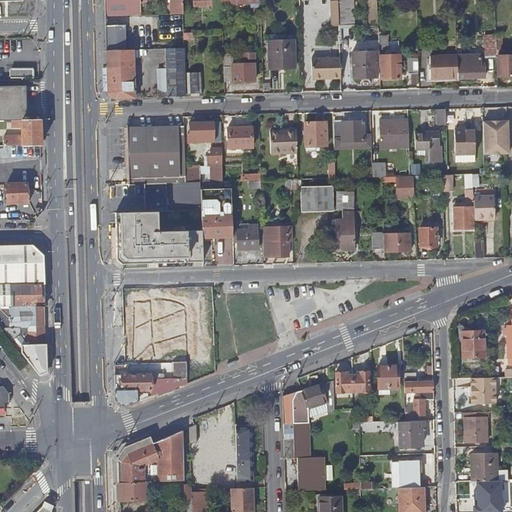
[(106,0),(107,15),(131,14),(130,12),(129,0),(106,0)]
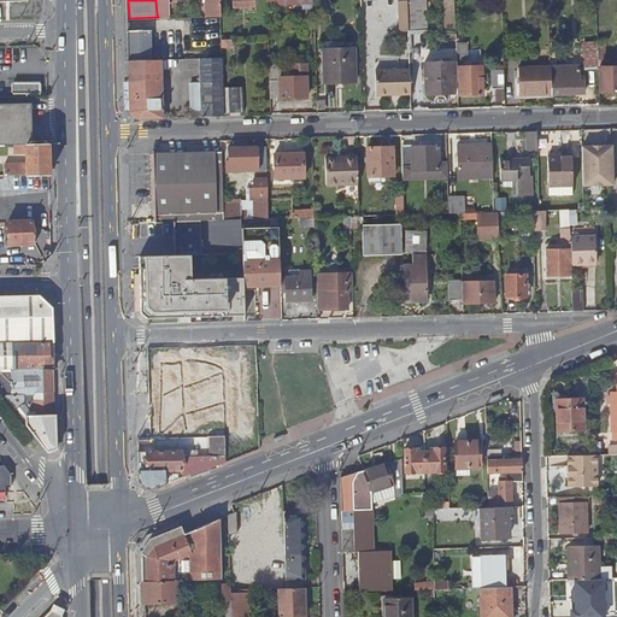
[(175,0),(156,0),(157,15),(176,13),(175,0)]
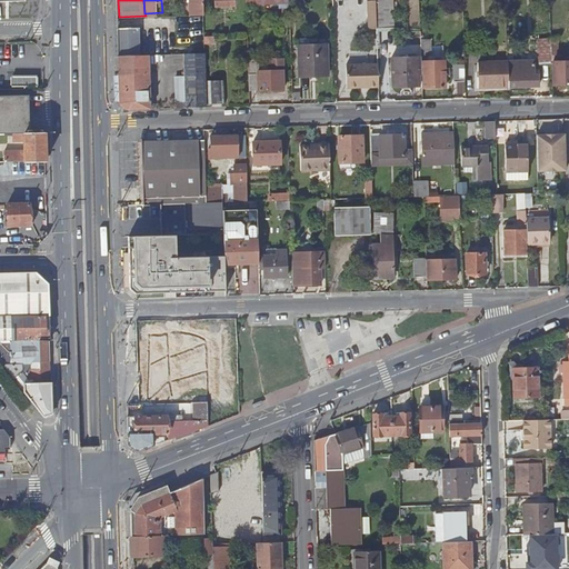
[(192,0),(193,15),(203,13),(202,0),(192,0)]
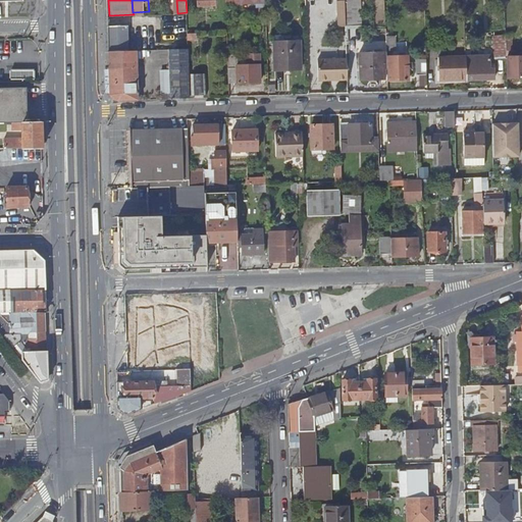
[(359,0),(345,0),(345,1),(345,7),(346,9),(346,24),(361,23),(359,0)]
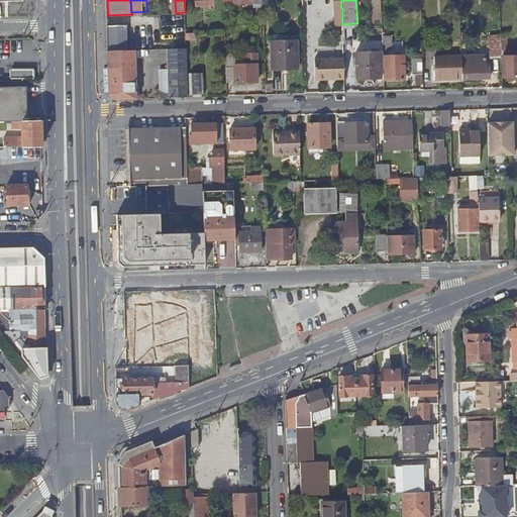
[(342,9),(341,7),(334,7),(335,24),(342,24),(342,9)]
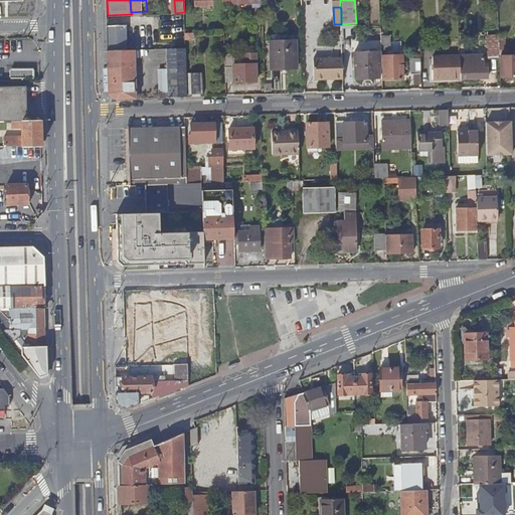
[(108,25),(108,34),(129,33),(129,25),(108,25)]
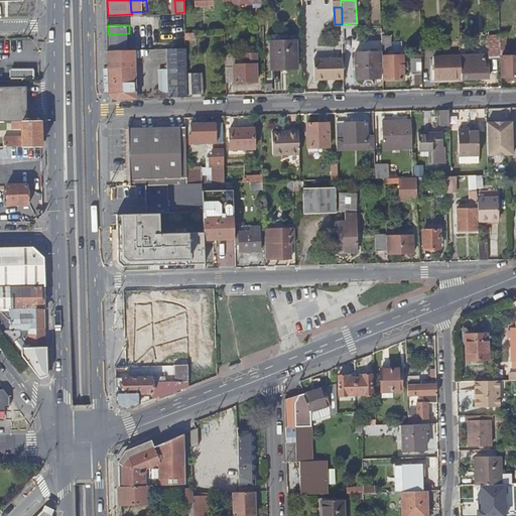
[(185,30),(185,39),(195,39),(194,33),(189,33),(189,30),(185,30)]
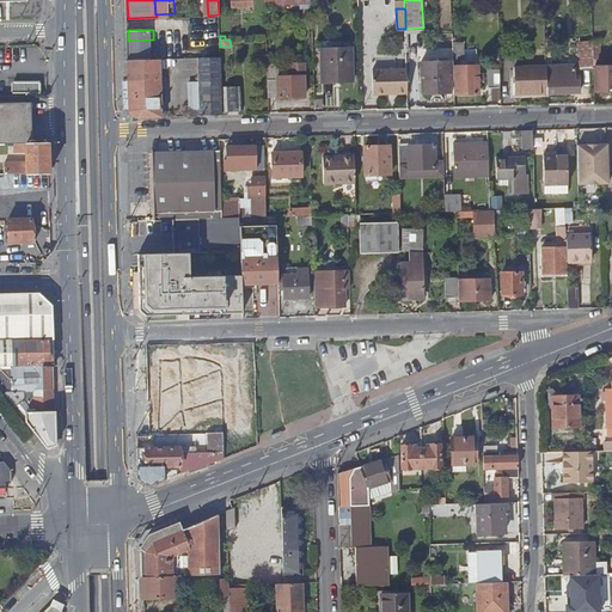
[(128,41),(129,60),(153,59),(153,40),(128,41)]
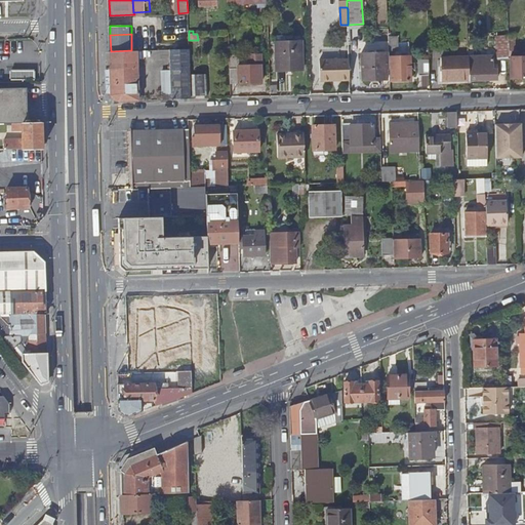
[(510,34),(496,35),(497,56),(510,56),(510,34)]
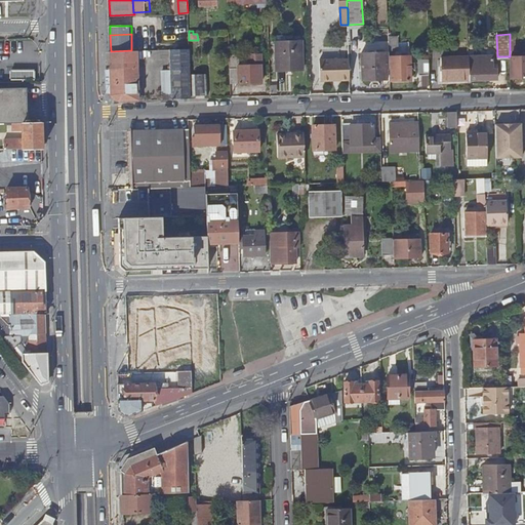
[(277,69),(303,69),(301,40),(276,41),(277,69)]
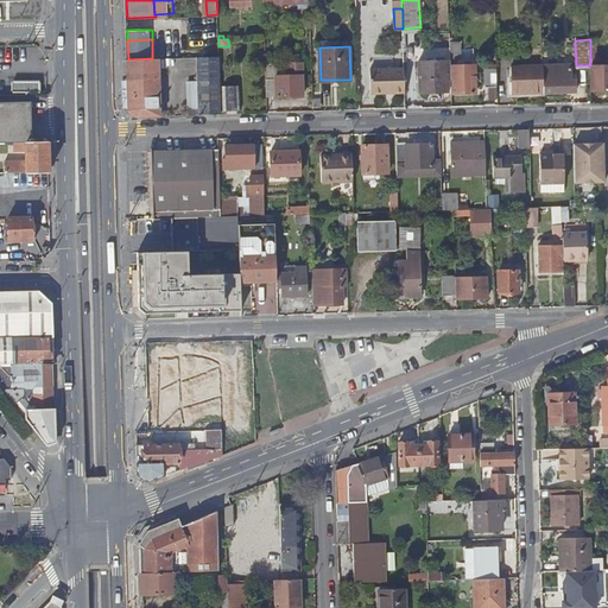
[(190,115),(221,114),(220,57),(200,57),(200,78),(189,80),(190,115)]
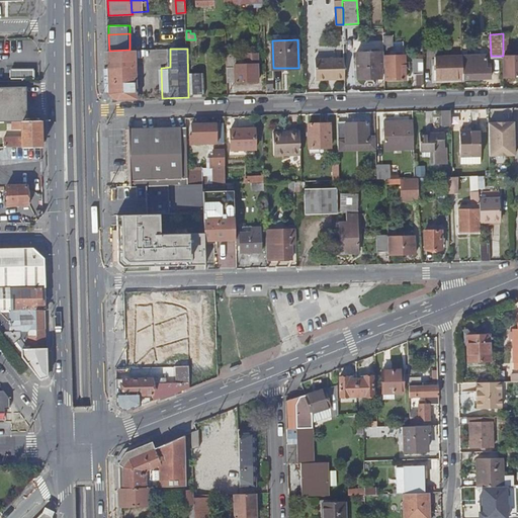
[(117,99),(138,99),(137,56),(149,56),(149,50),(130,50),(109,51),(109,82),(110,93),(117,99)]
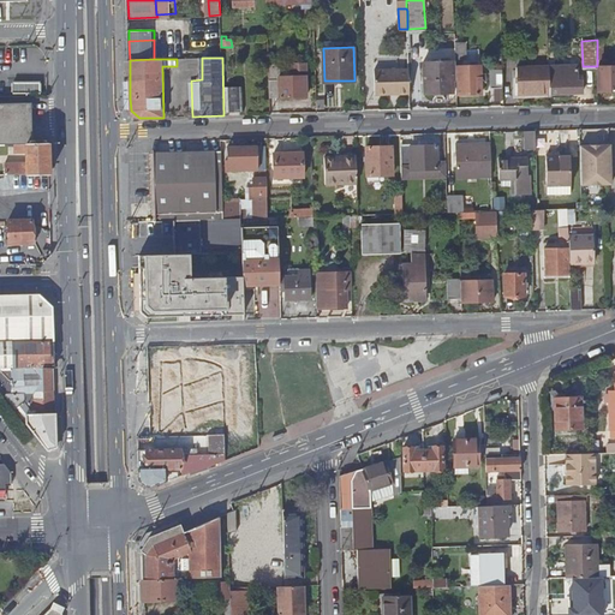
[(455,79),(455,61),(424,63),(425,94),(453,94),(453,79),(455,79)]
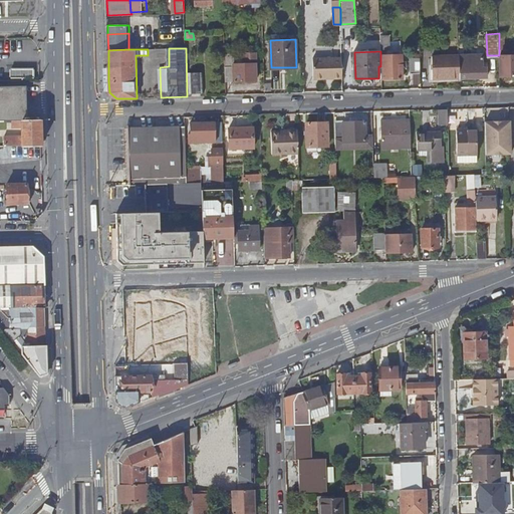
[(225,55),(226,82),(257,81),(256,54),(245,54),(245,64),(237,65),(237,55),(225,55)]
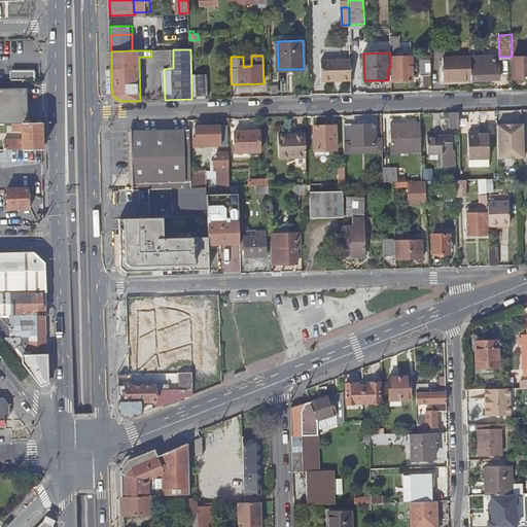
[(526,56),(513,57),(513,78),(526,77),(526,56)]
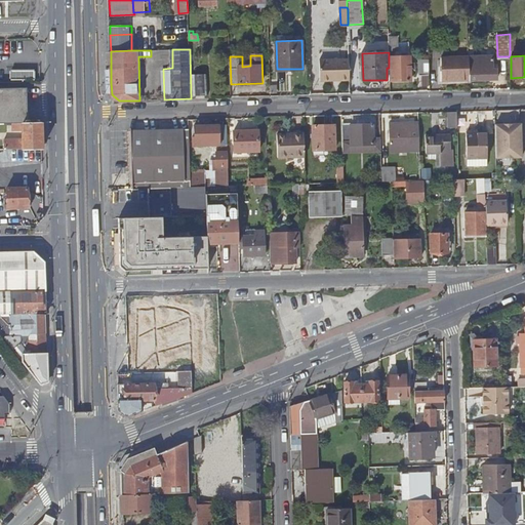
[(391,57),(392,81),(411,81),(411,56),(391,57)]
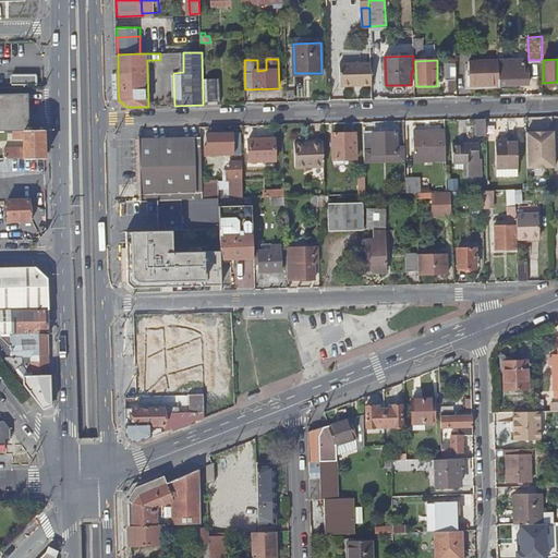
[(498,85),(498,62),(498,61),(470,61),(471,86),(498,85)]
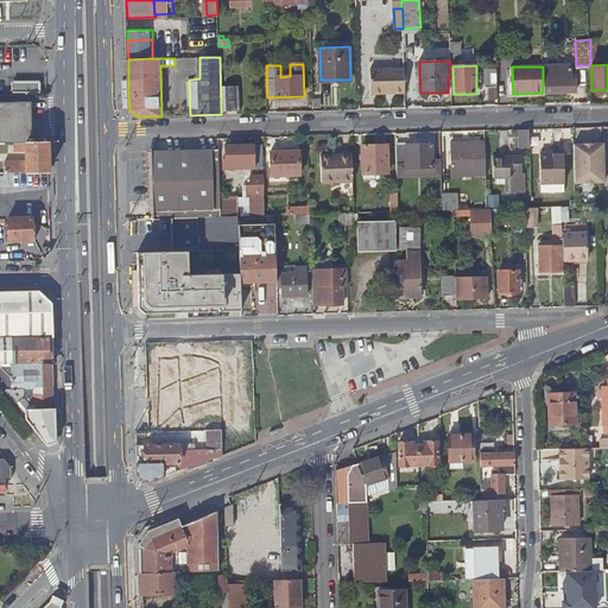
[(543,68),(543,93),(575,92),(575,80),(570,80),(569,67),(543,68)]
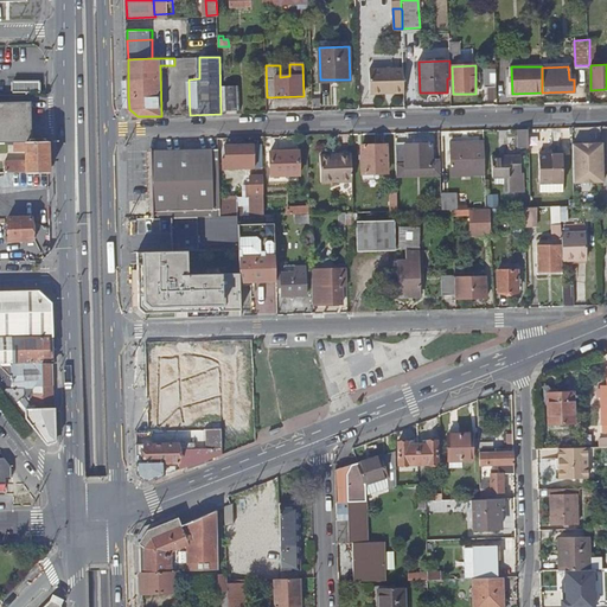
[(391,93),(404,94),(404,69),(370,70),(371,95),(385,93),(391,93)]
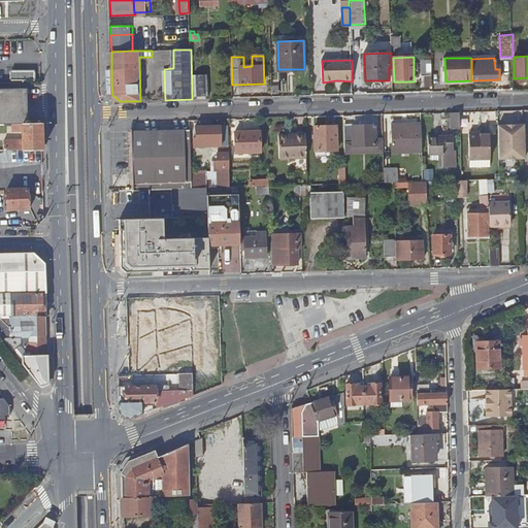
[(432,75),(432,61),(423,61),(423,76),(432,75)]
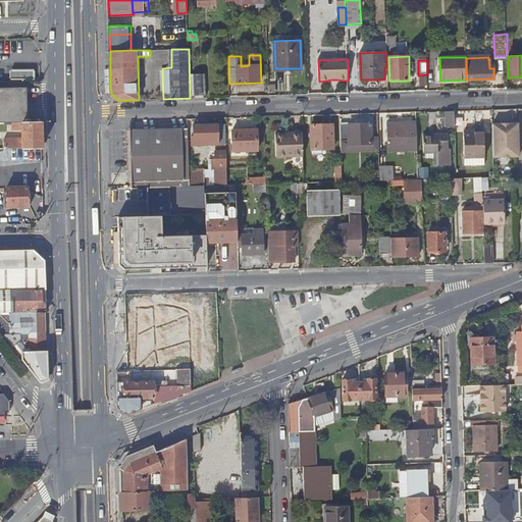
[(12,68),(12,77),(34,79),(34,69),(12,68)]
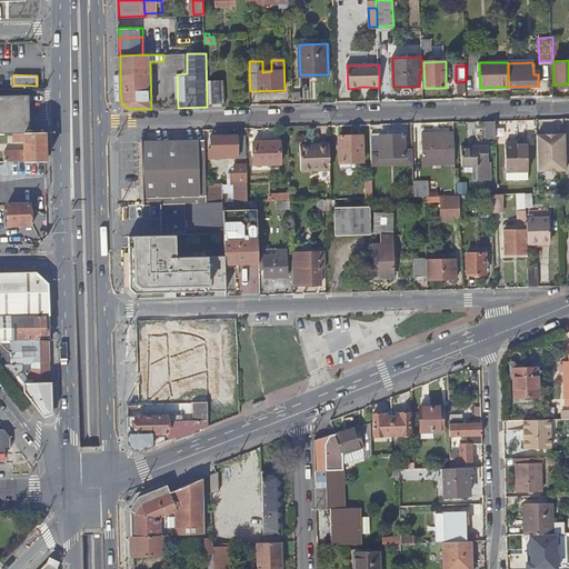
[(210,82),(210,103),(227,103),(226,81),(210,82)]
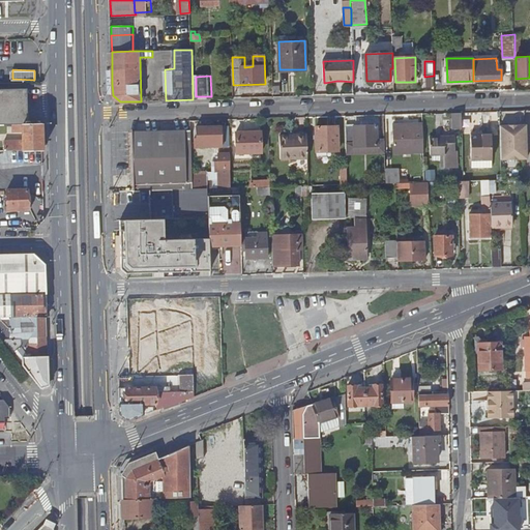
[(23,123),(27,123),(26,87),(0,87),(0,123),(5,124),(12,124),(23,123)]
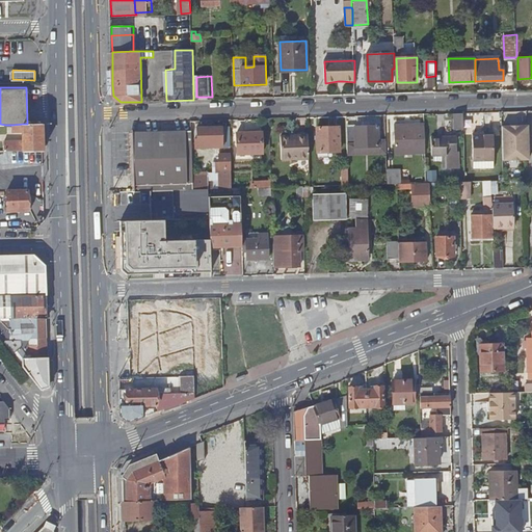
[(463,113),(454,113),(454,126),(463,126),(463,113)]
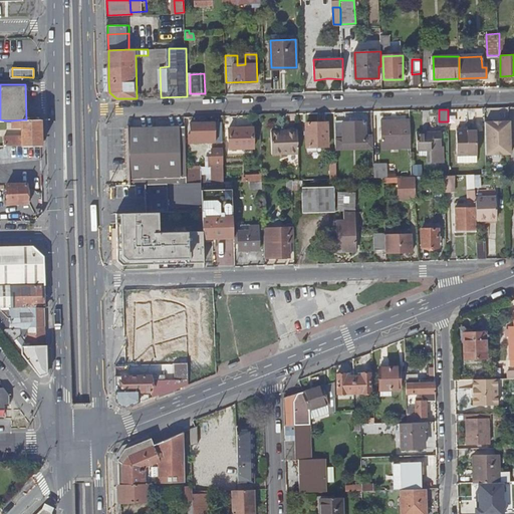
[(40,127),(40,119),(26,119),(22,119),(22,136),(5,136),(5,146),(41,145),(40,127)]
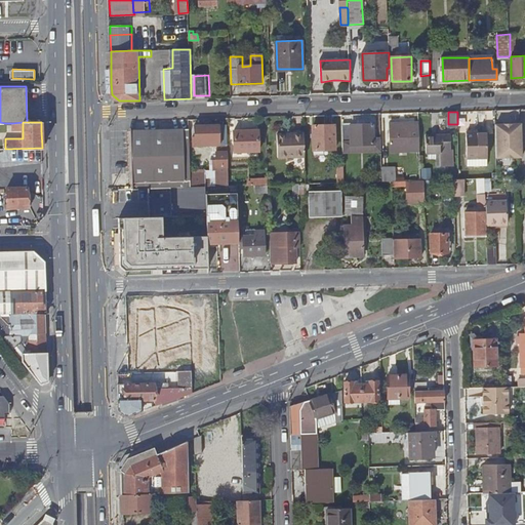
[(229,138),(228,125),(210,126),(210,122),(204,123),(204,126),(196,126),(196,132),(193,132),(193,138),(196,138),(196,146),(212,146),(212,138),(229,138)]
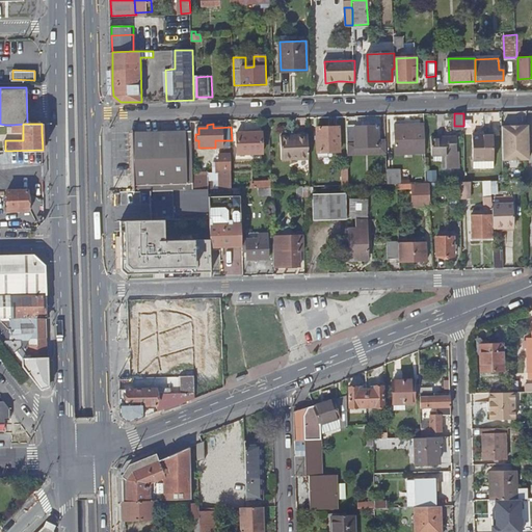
[(426,151),(426,124),(395,125),(397,152),(426,151)]
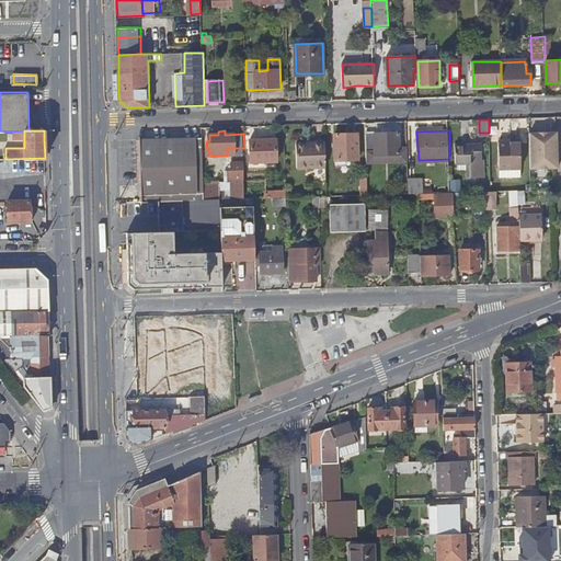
[(366,134),(366,156),(399,155),(399,148),(398,133),(366,134)]
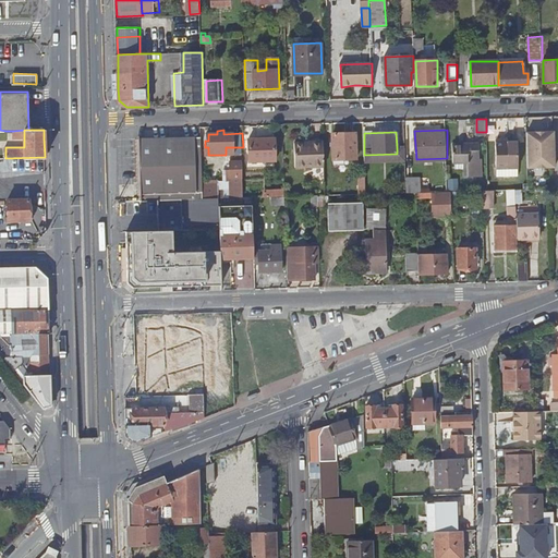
[(529,168),(555,167),(554,132),(528,132),(529,168)]
